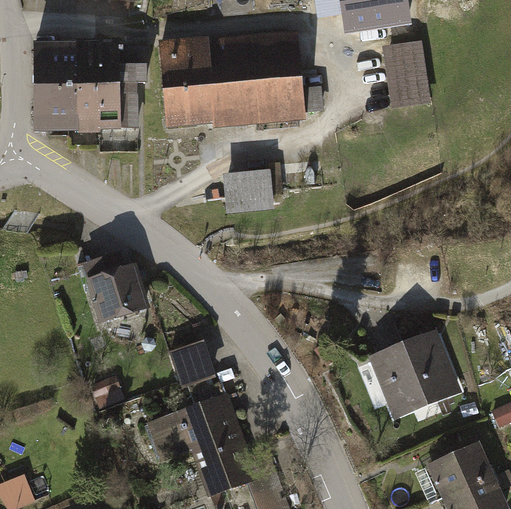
[(317,0),(319,13),(345,9),(348,27),(407,17),(404,0),(317,0)]
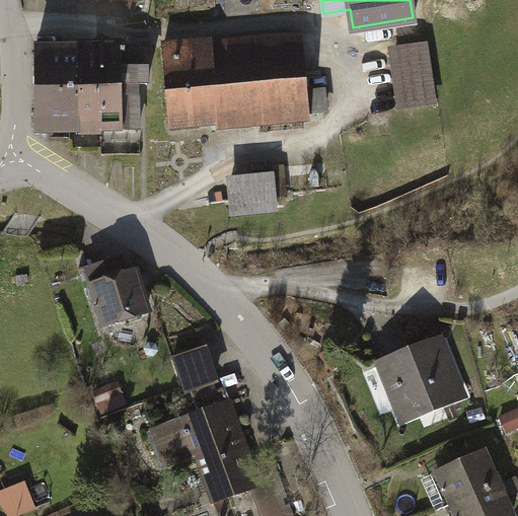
[(301,31),(161,45),(169,129),(216,125),(217,129),(310,121),(309,113),(306,89),(301,31)]
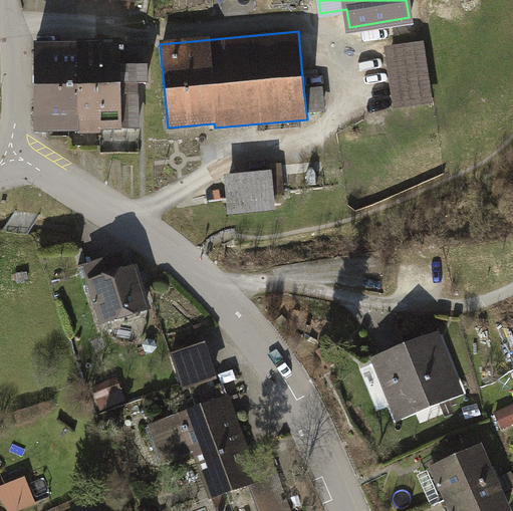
[(75,40),(75,44),(77,118),(79,118),(79,134),(79,136),(101,136),(100,132),(98,39),(75,40)]
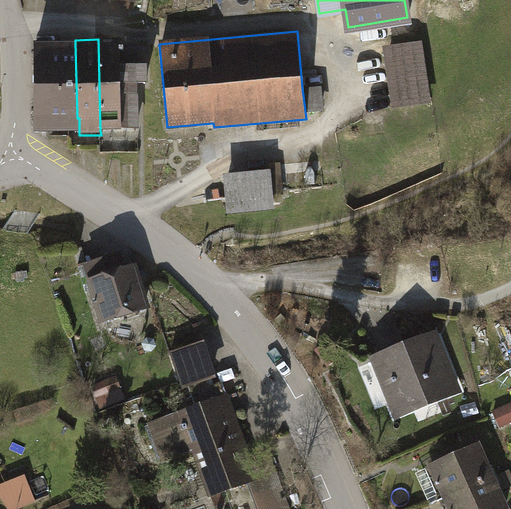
[(119,39),(98,39),(100,131),(121,131),(121,127),(139,127),(138,85),(148,85),(148,66),(149,66),(148,43),(119,44),(119,39)]
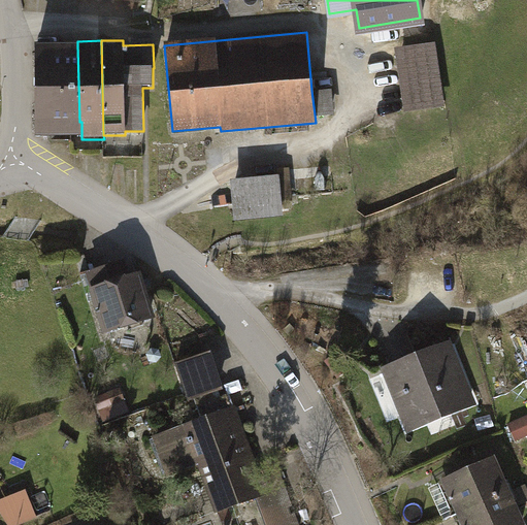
[(434,42),(395,48),(404,110),(443,104),(434,42)]
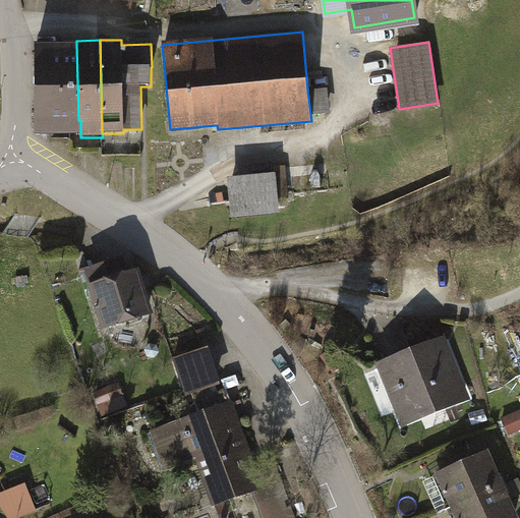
[(76,45),(34,45),(35,135),(80,135),(80,120),(78,120),(76,45)]
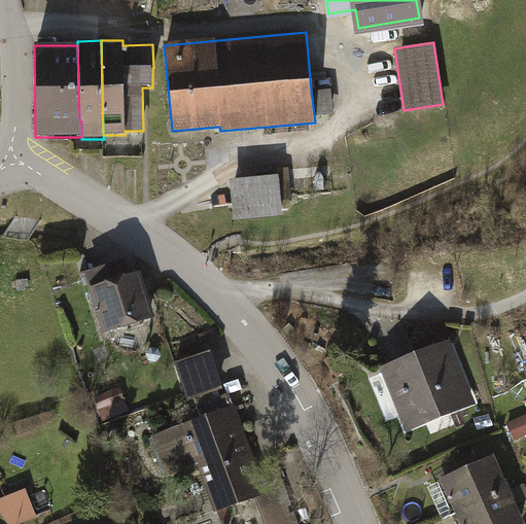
[(330,89),(311,91),(314,114),(334,113),(330,89)]
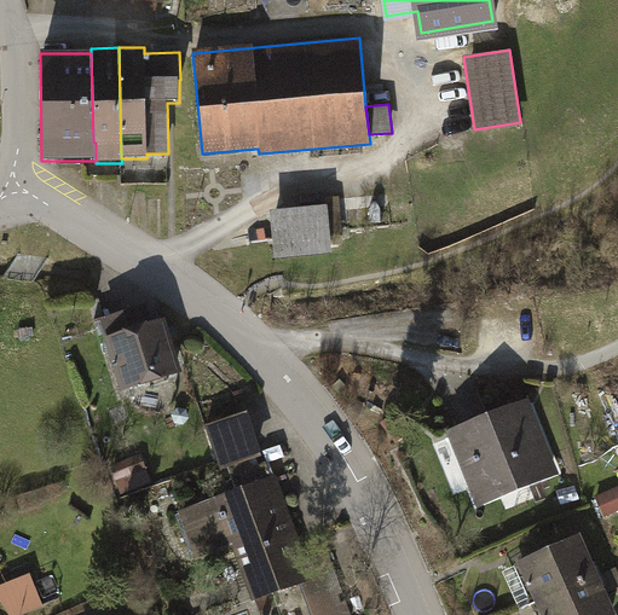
[(325,196),(327,204),(330,236),(344,233),(339,195),(325,196)]
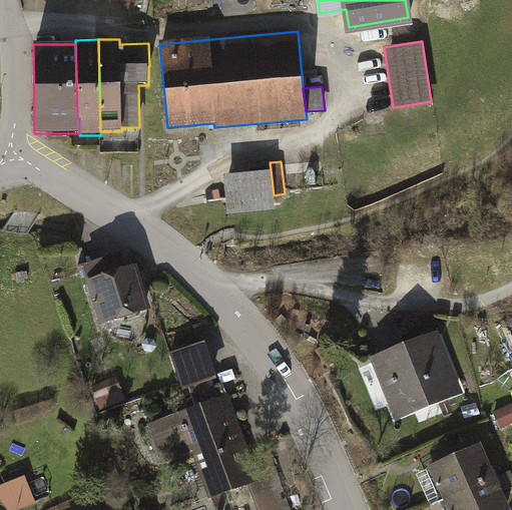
[(271,169),(224,173),(228,213),(276,208),(274,195),(271,169)]
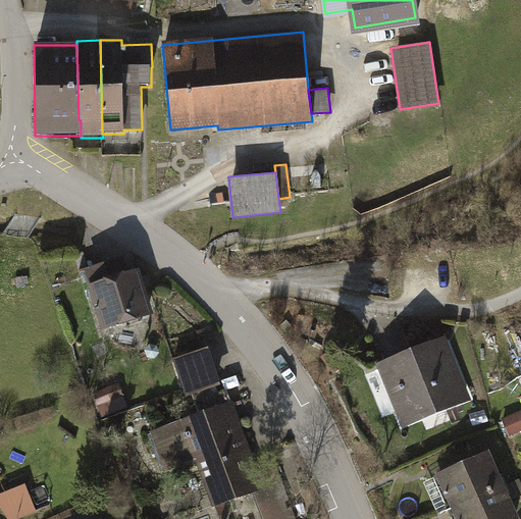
[(122,255),(83,267),(102,330),(153,314),(140,270),(128,273),(122,255)]
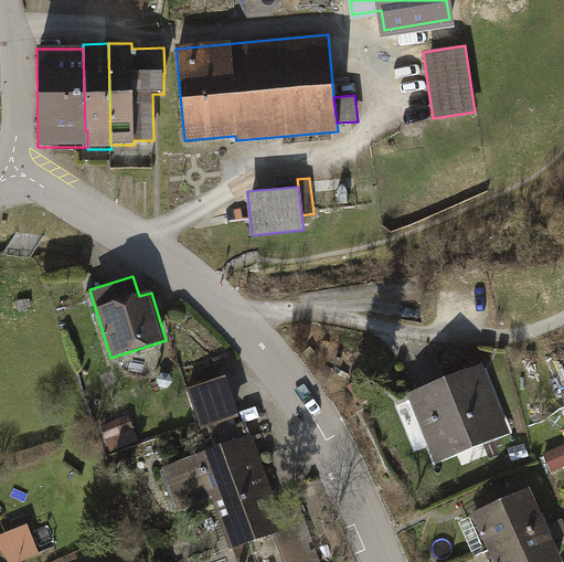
[(482,366),(410,395),(437,462),(510,432),(482,366)]
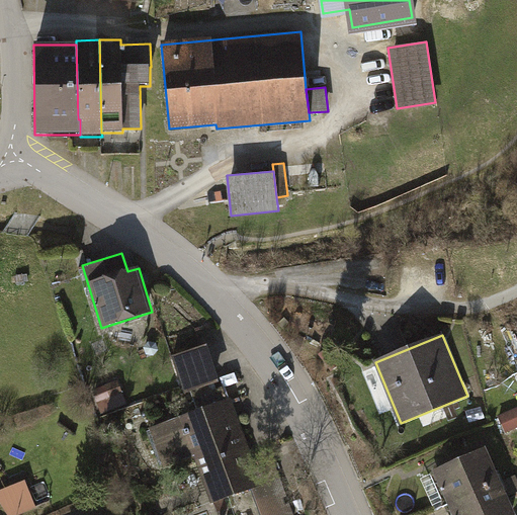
[(103,336),(89,341),(95,354),(108,349),(103,336)]
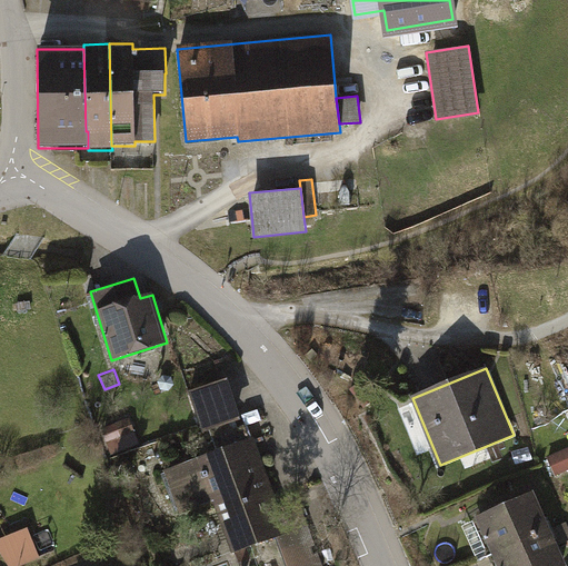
[(171,375),(162,374),(157,380),(160,388),(169,390),(175,383),(171,375)]
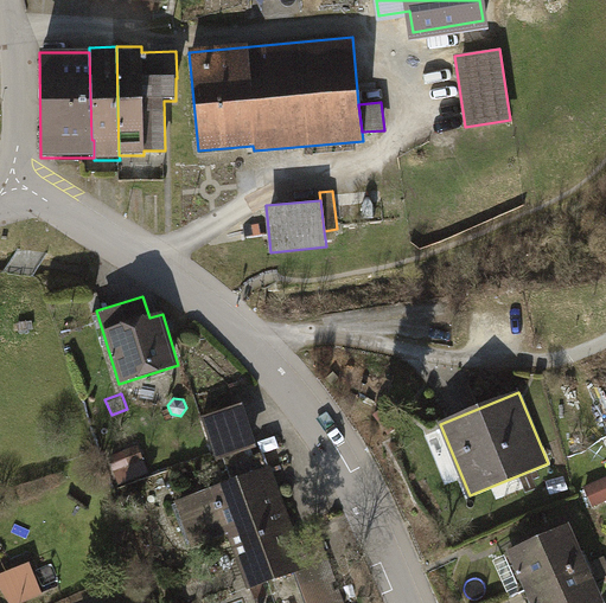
[(243,404),(202,417),(216,460),(256,447),(243,404)]
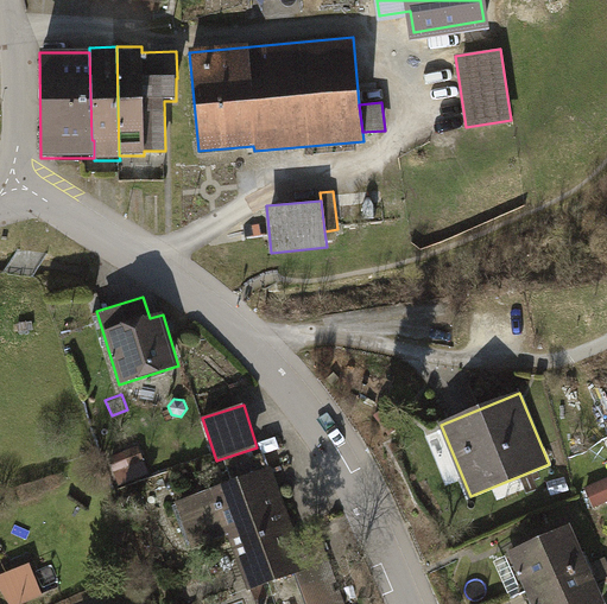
[(138,444),(108,456),(119,483),(149,471),(138,444)]
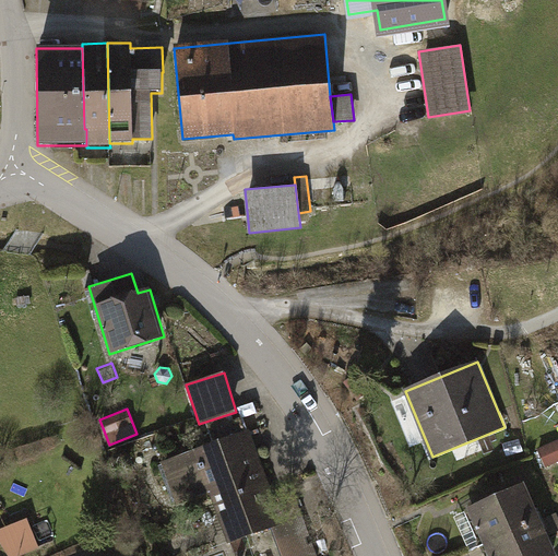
[(248,434),(161,465),(176,506),(215,492),(235,546),(269,534),(251,487),(265,483),(248,434)]
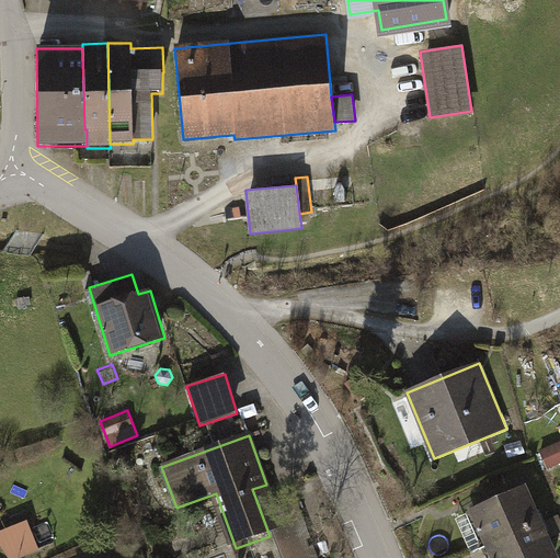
[(559,440),(539,450),(547,467),(559,462),(559,440)]
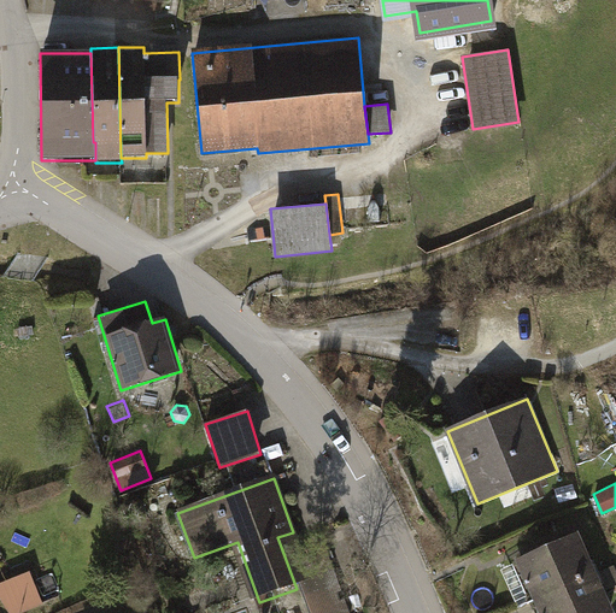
[(576,532),(515,561),(533,601),(594,573),(576,532)]
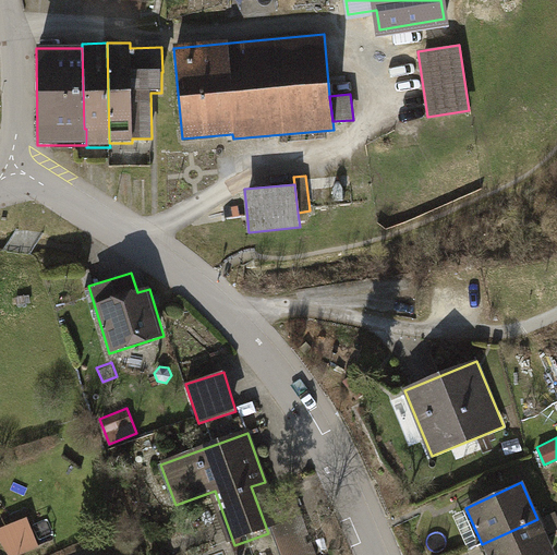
[(556,514),(555,510),(542,517),(549,532),(556,528),(556,514)]
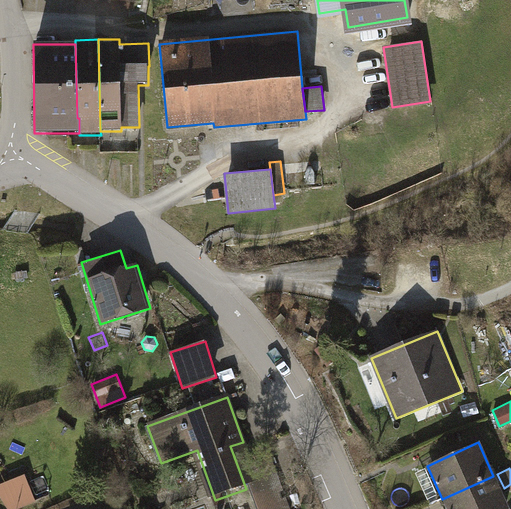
[(24,474),(0,483),(0,497),(7,508),(14,508),(35,501),(24,474)]
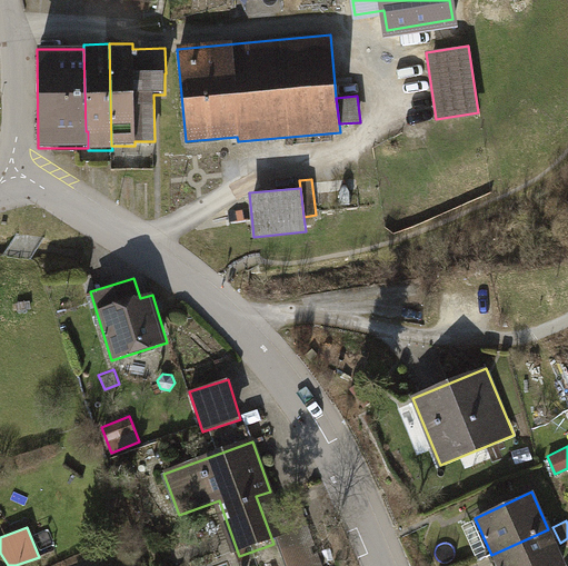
[(565,565),(548,529),(491,555),(496,565),(565,565)]
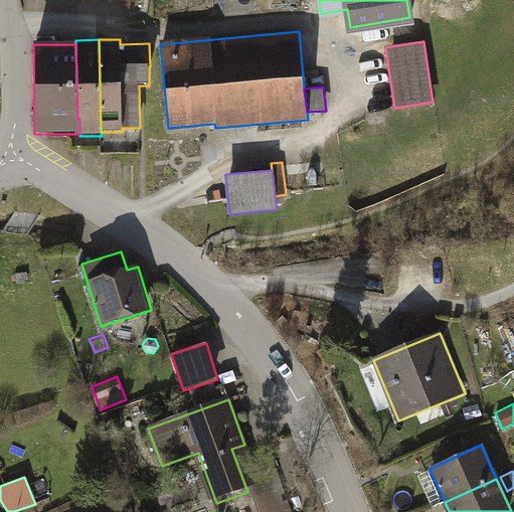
[(259,511),(295,511),(286,480),(252,490),(259,511)]
